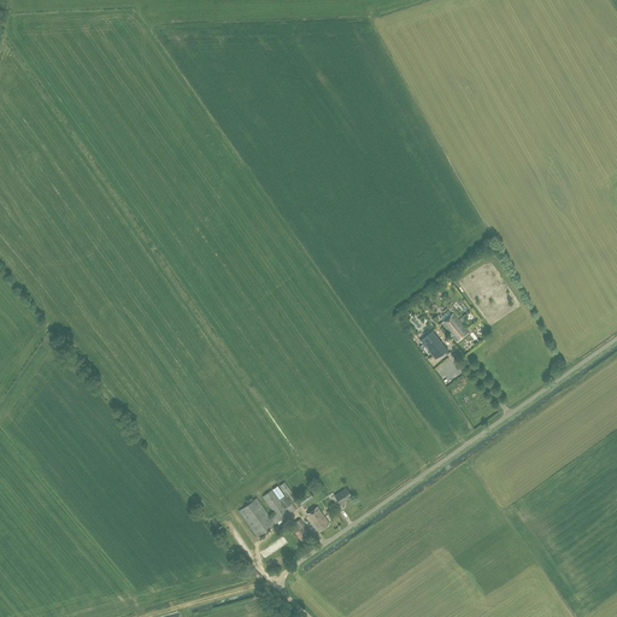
[(457,341),(468,333),(453,313),(442,323),(457,341)]
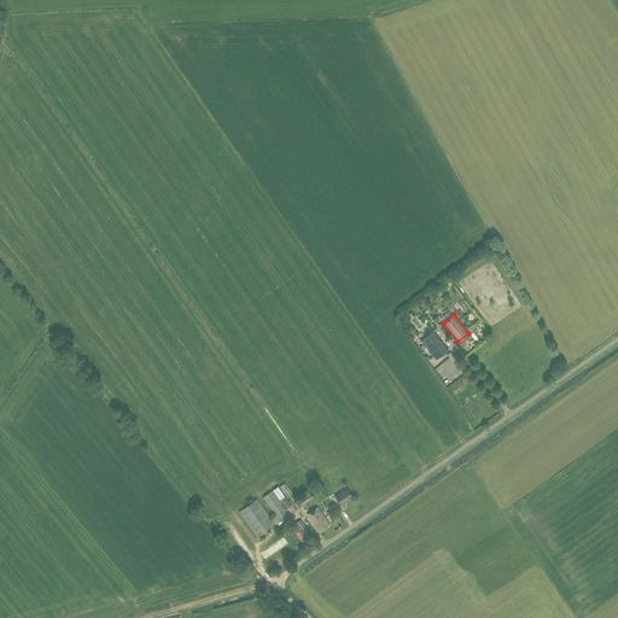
[(421,330),(425,326),(417,316),(413,321),(421,330)]
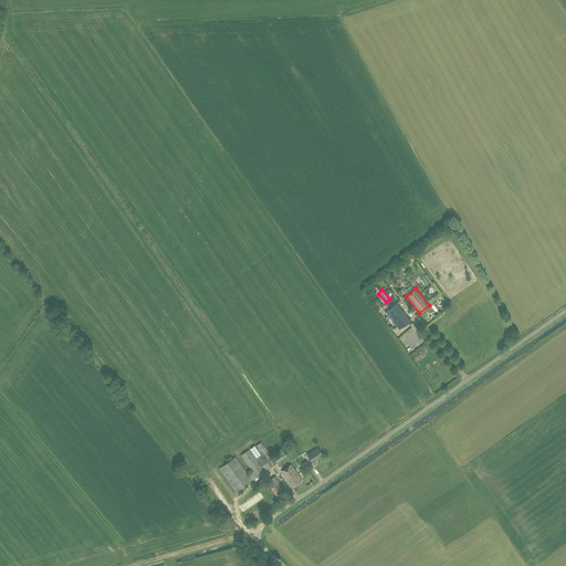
[(399,329),(410,321),(396,303),(386,312),(399,329)]
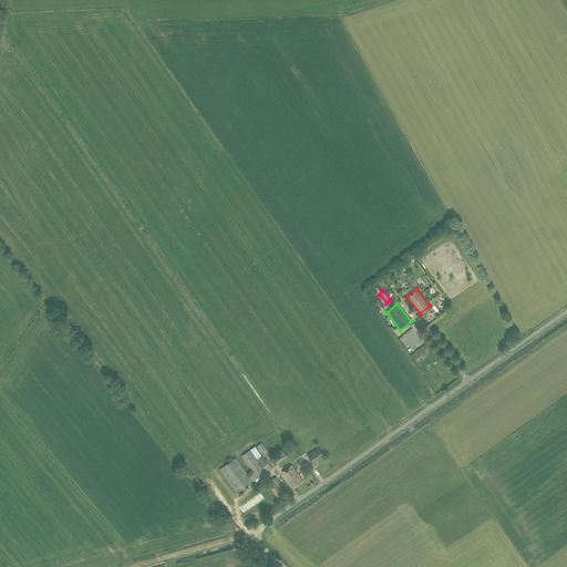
[(272,459),(261,443),(257,446),(268,463),(255,446),(250,450),(257,460),(249,450),(241,456),(253,474),(249,476),(236,457),(219,470),(237,493),(255,480),(256,482),(260,478),(259,477),(288,456),(285,451),(272,459)]
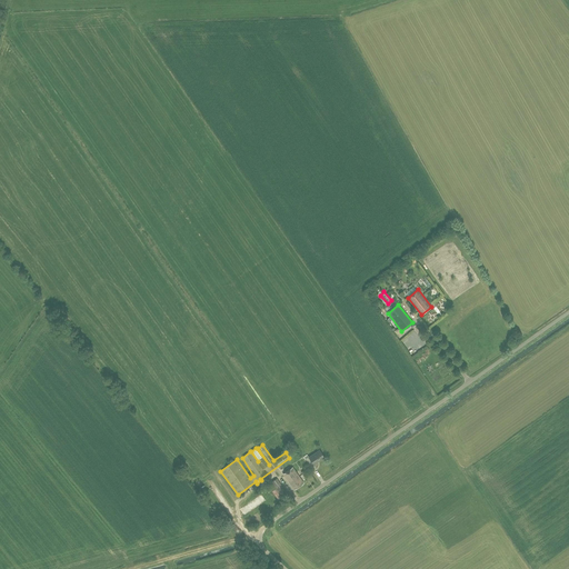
[(218,448),(212,451),(218,459),(223,456),(218,448)]
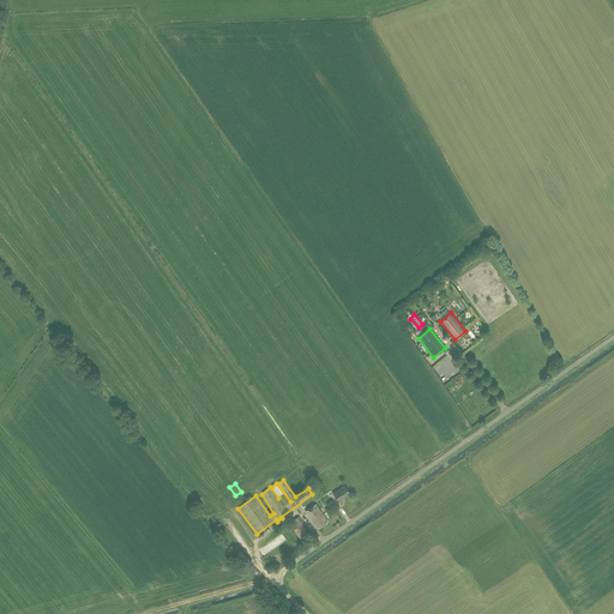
[(350,493),(344,486),(337,491),(333,493),(338,501),(350,493)]
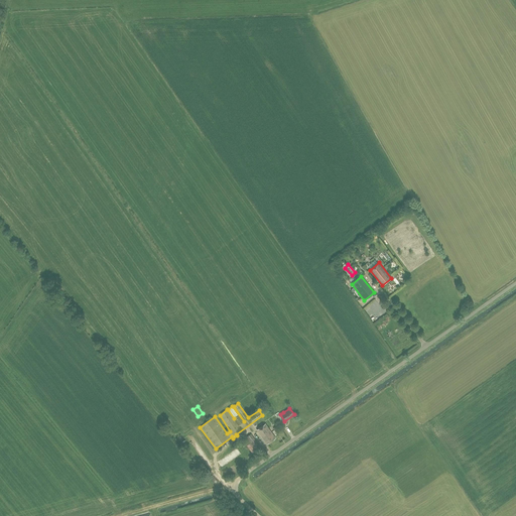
[(267,444),(275,438),(265,423),(257,429),(267,444)]
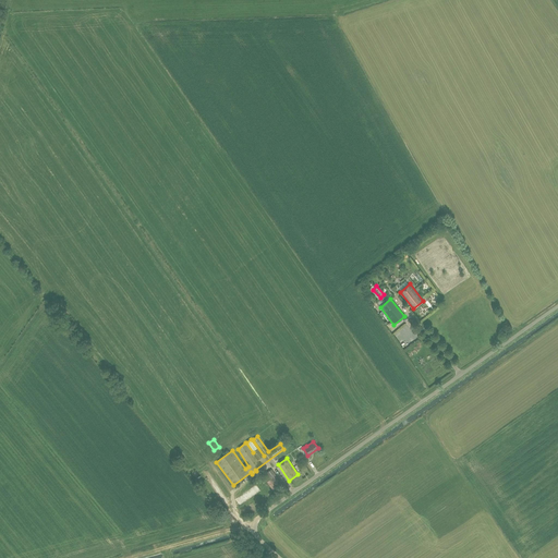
[(273,490),(282,483),(271,470),(266,474),(269,480),(267,482),(273,490)]
